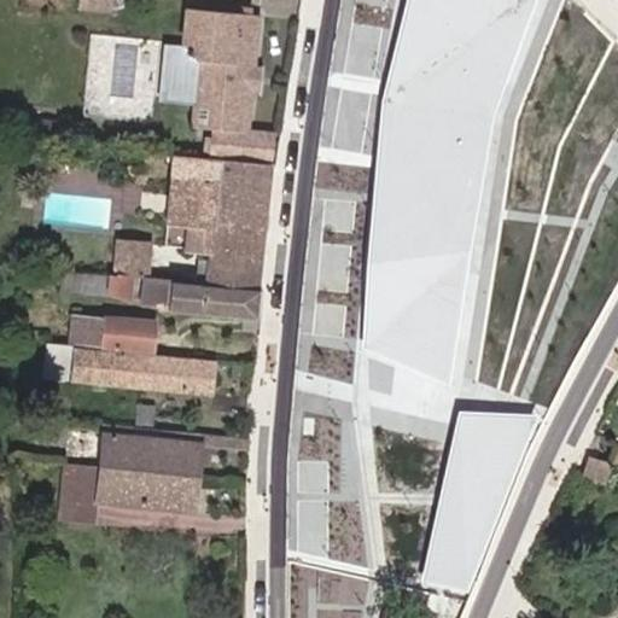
[(111,0),(77,0),(77,7),(111,10),(111,0)]
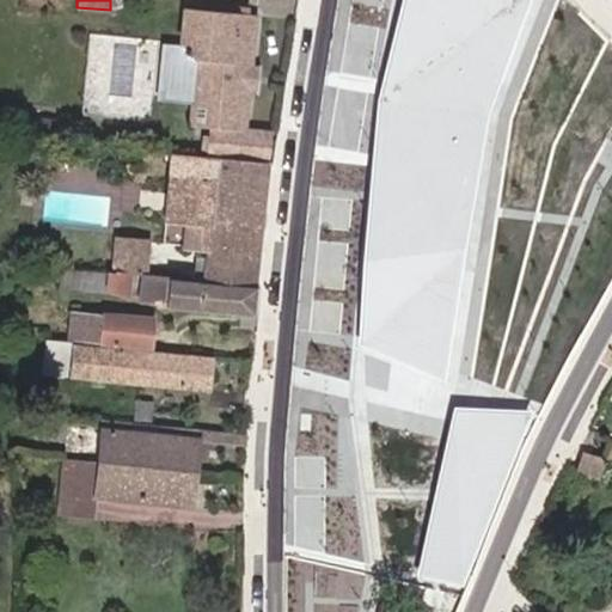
[(534,0),(403,0),(381,95),(359,344),(448,379),(497,128),(534,0)]
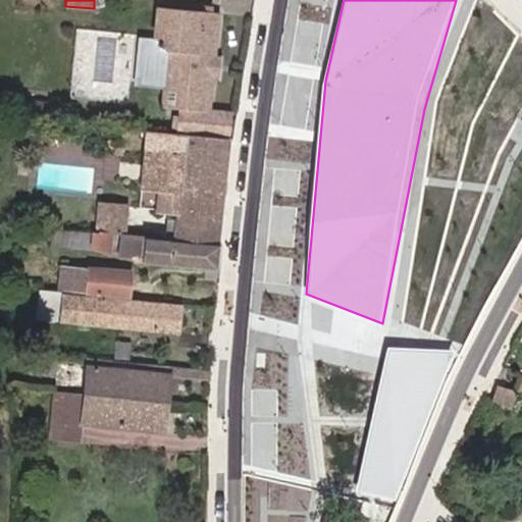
[(210,13),(165,6),(161,38),(149,36),(142,84),(169,88),(181,89),(178,108),(185,109),(181,134),(186,134),(225,140),(227,115),(215,113),(219,80),(215,74),(217,61),(223,57),(229,16),(219,14),(210,13)]
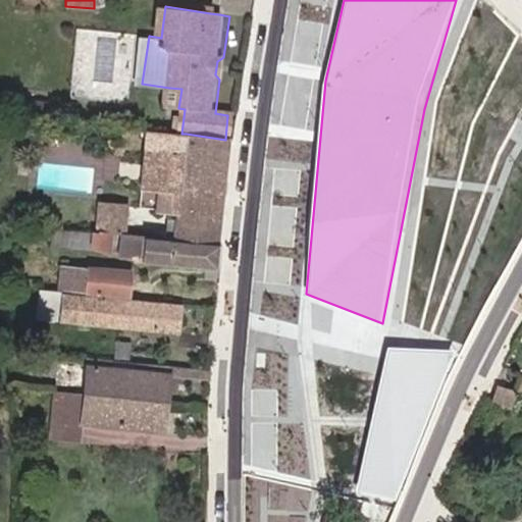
[(223,57),(217,61),(215,74),(219,80),(226,81),(229,58),(223,57)]
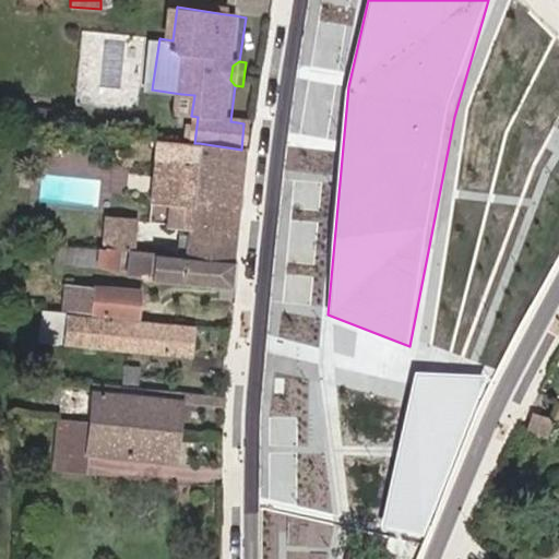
[(179,115),(191,116),(194,95),(181,94),(179,115)]
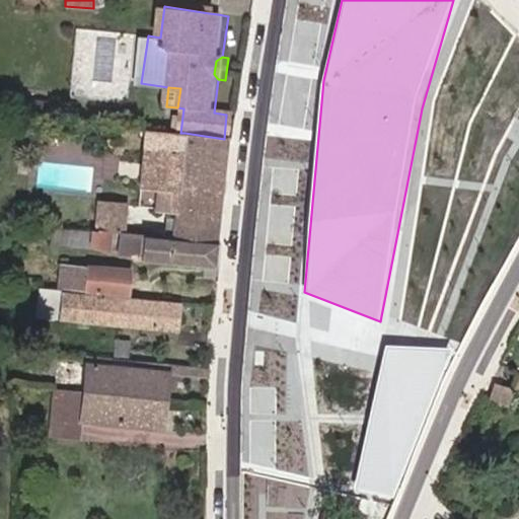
[(157,237),(215,245),(226,139),(224,139),(184,133),(182,153),(178,190),(176,211),(160,210),(157,237)]
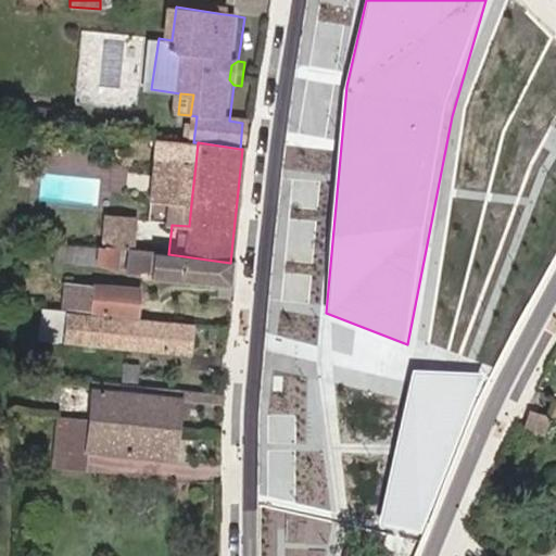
[(196,164),(168,162),(166,201),(191,203),(196,164)]
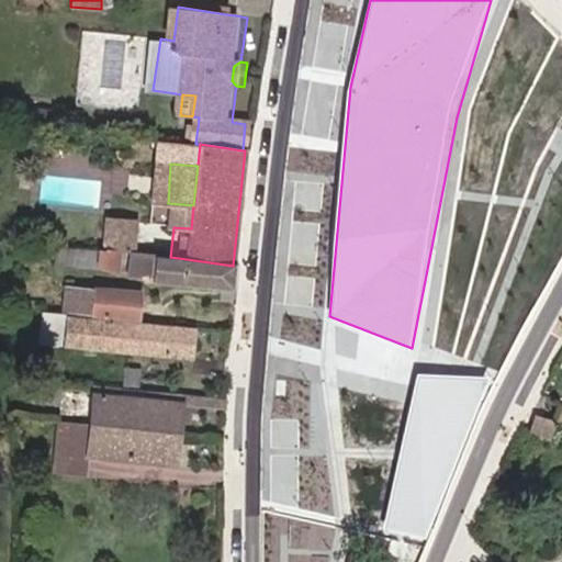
[(105,253),(119,253),(132,253),(133,222),(107,221),(105,253)]
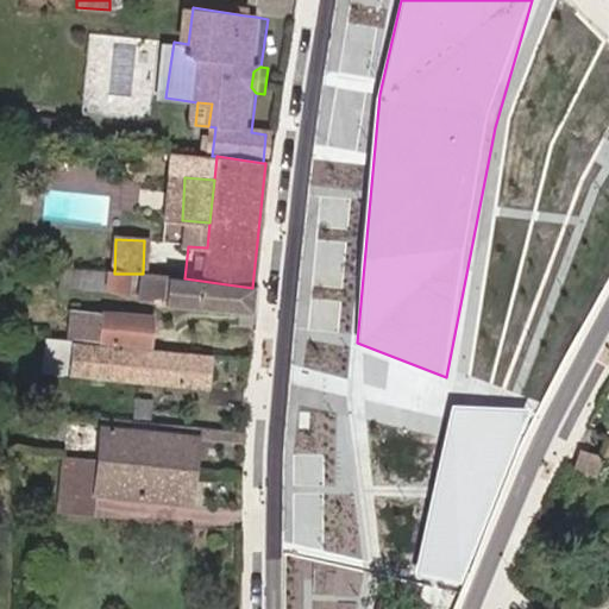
[(157,242),(144,240),(143,274),(155,274),(157,242)]
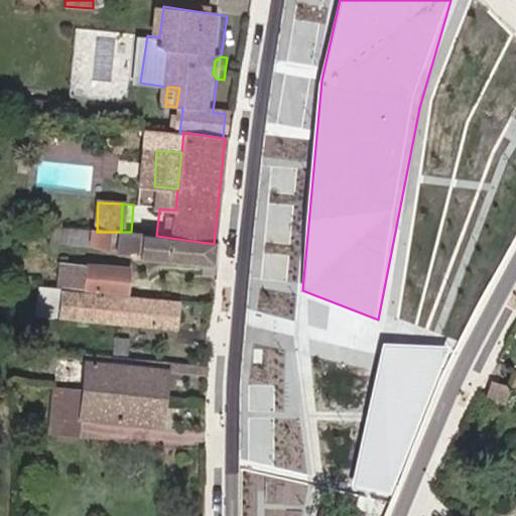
[(109,232),(97,232),(51,227),(50,242),(90,246),(107,252),(109,232)]
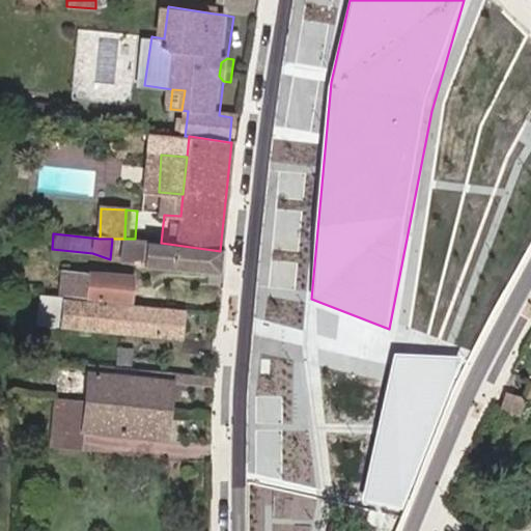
[(144,239),(135,239),(124,239),(122,263),(219,274),(220,251),(161,243),(144,241),(144,239)]
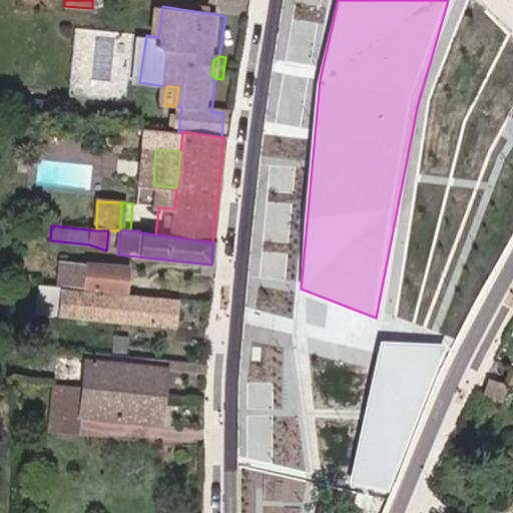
[(127,269),(60,261),(57,286),(125,293),(127,269)]
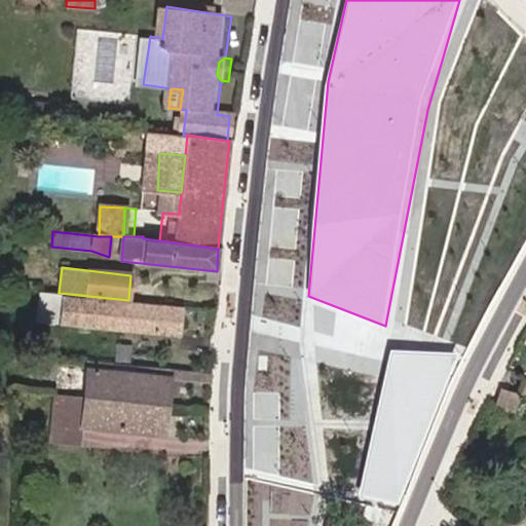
[(59,297),(35,295),(33,322),(57,324),(59,297)]
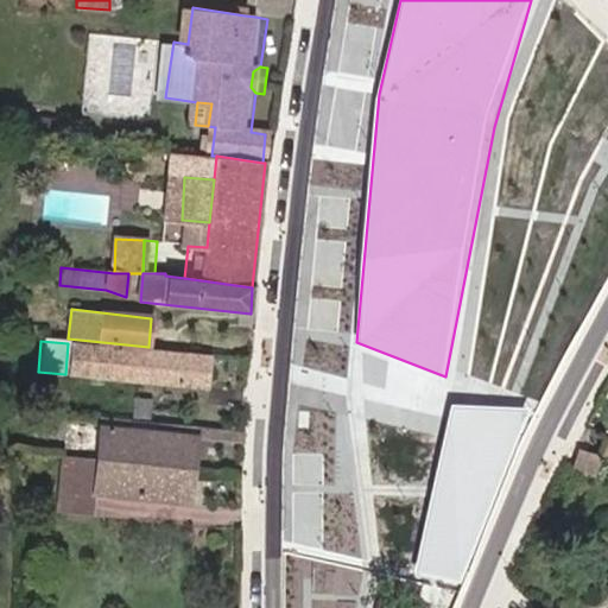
[(209,358),(73,344),(69,375),(206,388),(209,358)]
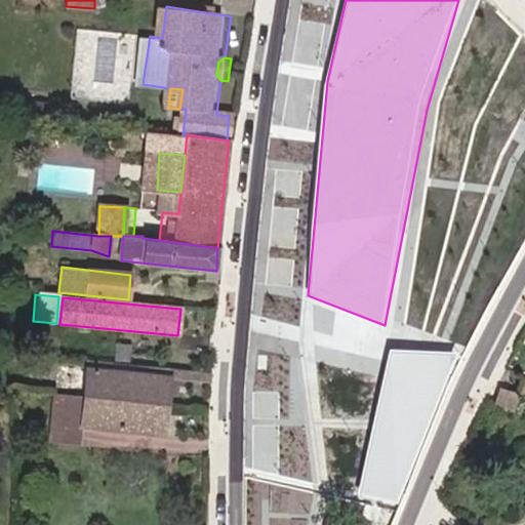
[(461,353),(391,348),(358,492),(400,505),(461,353)]
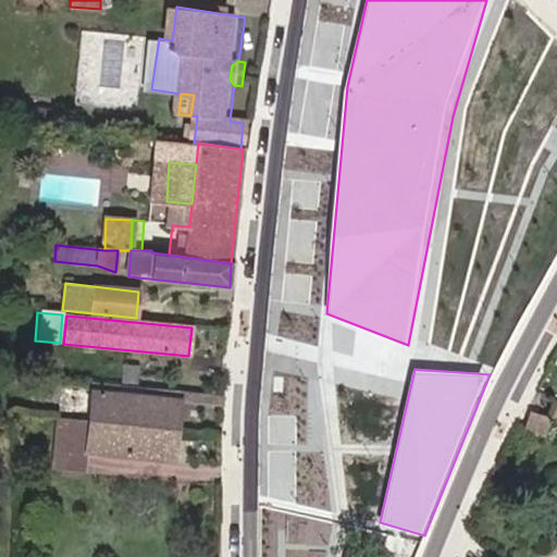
[(91,393),(88,422),(175,431),(177,401),(221,406),(222,394),(149,386),(148,397),(91,393)]
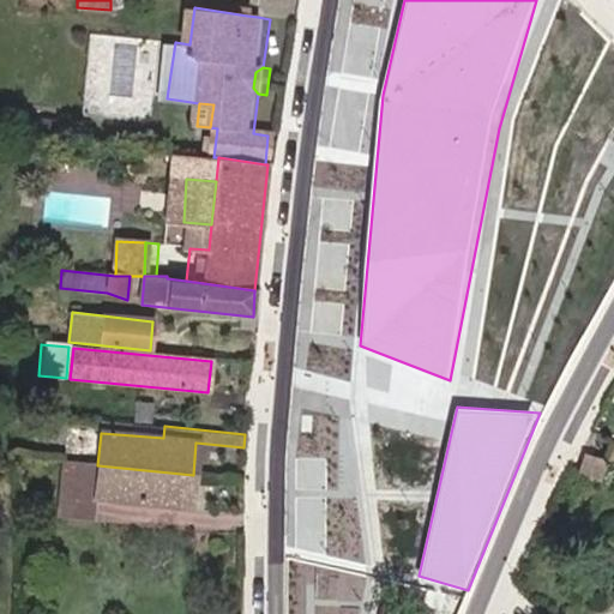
[(589,457),(606,462),(608,446),(596,441),(589,457)]
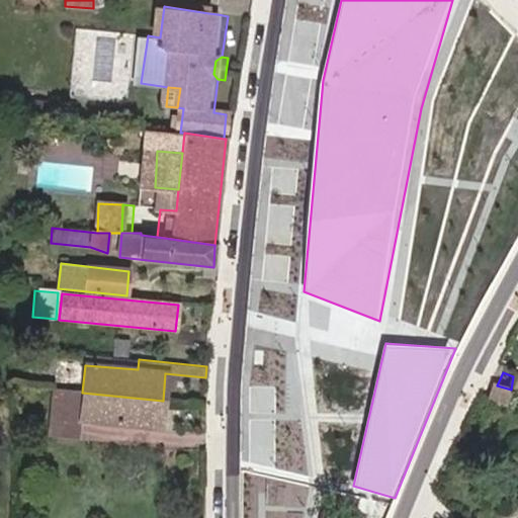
[(511,390),(497,385),(491,402),(507,408),(511,390)]
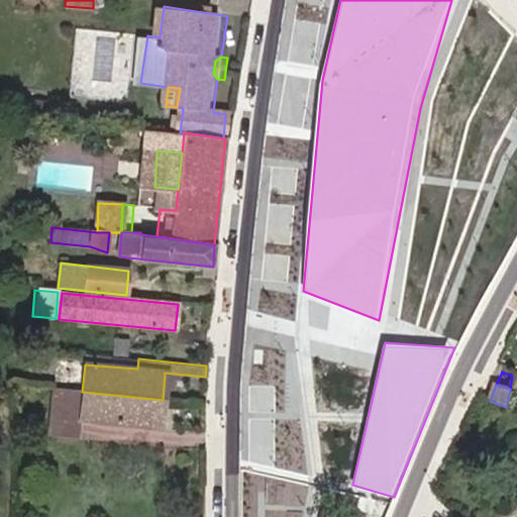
[(67,433),(69,413),(71,391),(52,388),(48,411),(47,433),(67,433)]
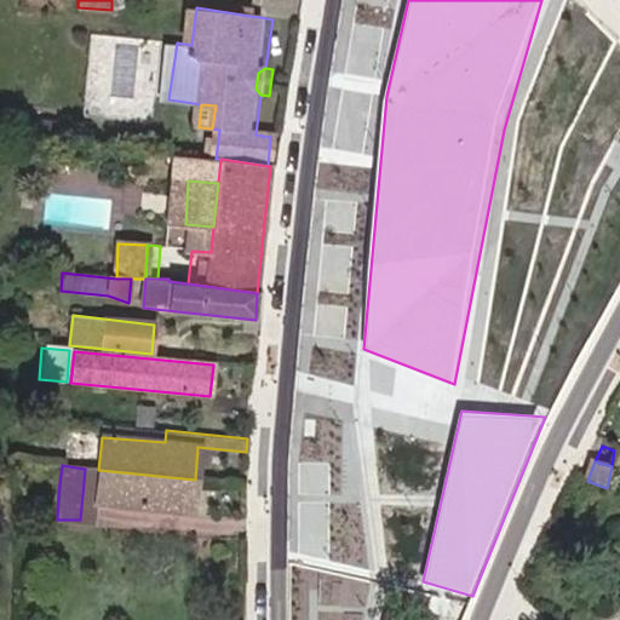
[(80,520),(95,522),(97,501),(191,511),(195,480),(98,470),(85,469),(82,495),(80,520)]
